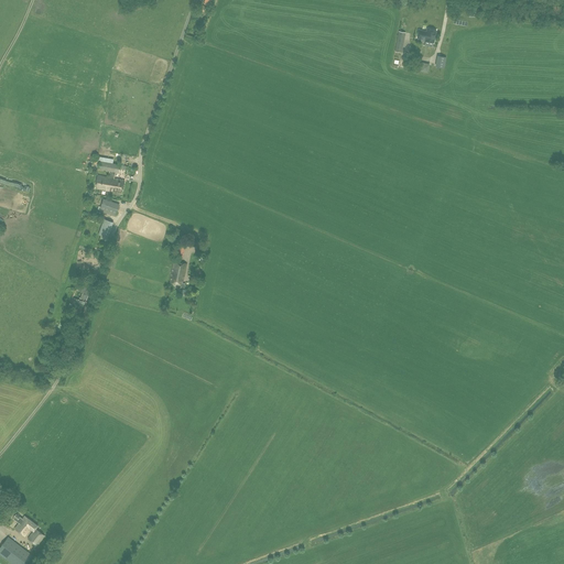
[(425,41),(433,43),(436,31),(427,29),(427,32),(419,31),(418,39),(425,40),(425,41)]
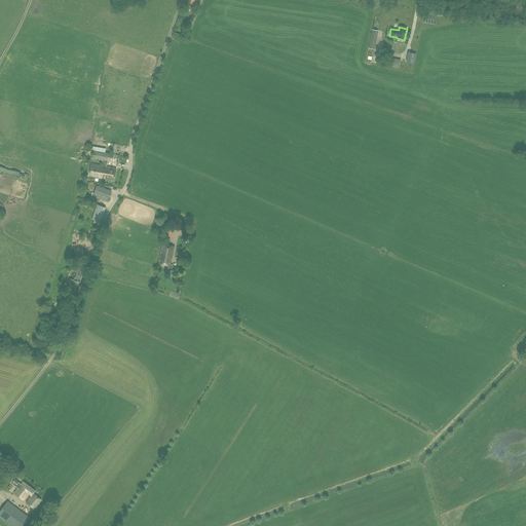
[(372,29),(369,48),(375,49),(378,31),(372,29)]
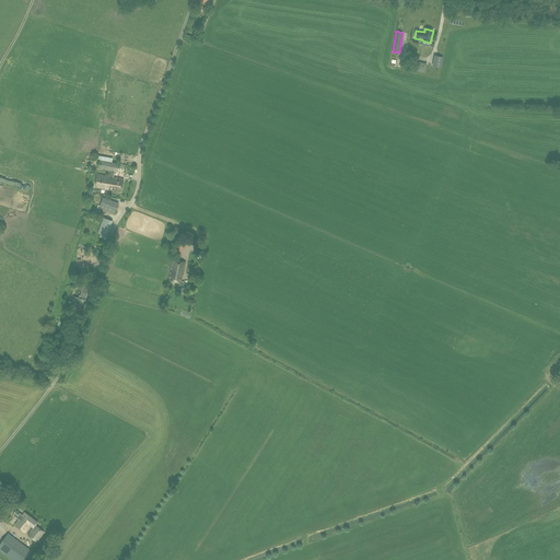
[(443,57),(436,56),(434,67),(441,68),(443,57)]
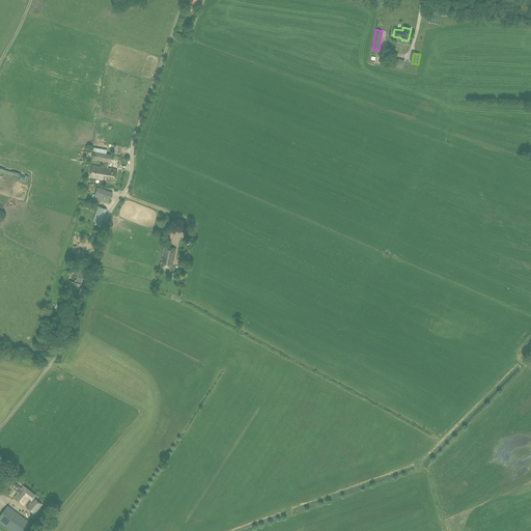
[(115,182),(117,170),(109,168),(108,168),(109,163),(112,163),(113,156),(93,151),(92,160),(103,162),(102,167),(92,165),(90,177),(104,179),(115,182)]
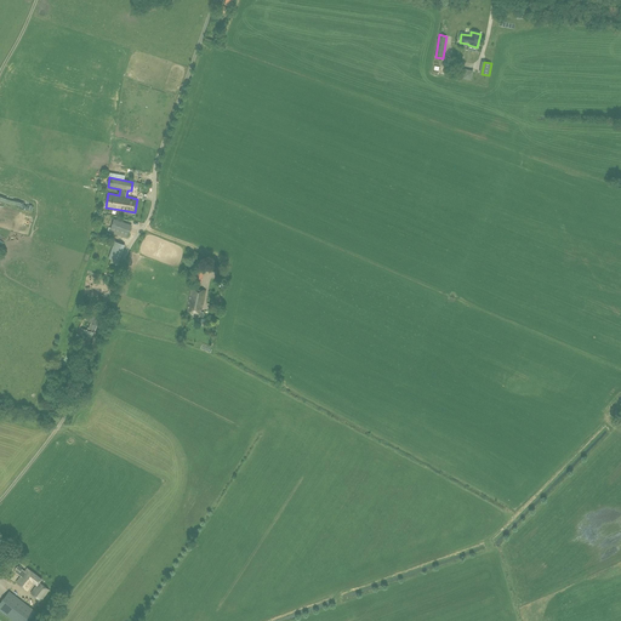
[(127,238),(131,228),(113,222),(109,232),(127,238)]
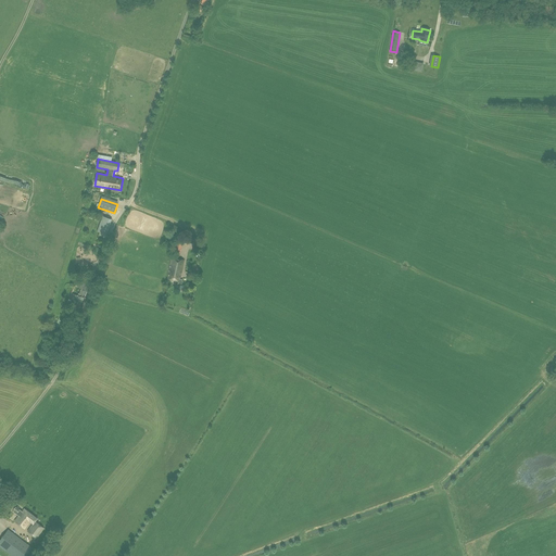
[(182,243),(175,241),(173,250),(181,252),(182,243)]
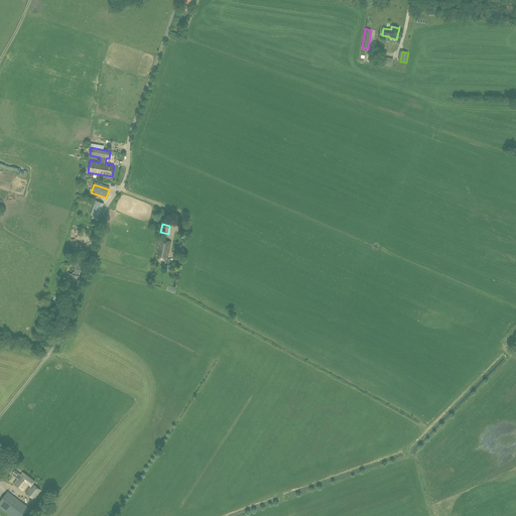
[(159,239),(155,259),(166,261),(165,265),(171,267),(171,264),(169,263),(169,260),(167,259),(171,241),(159,239)]
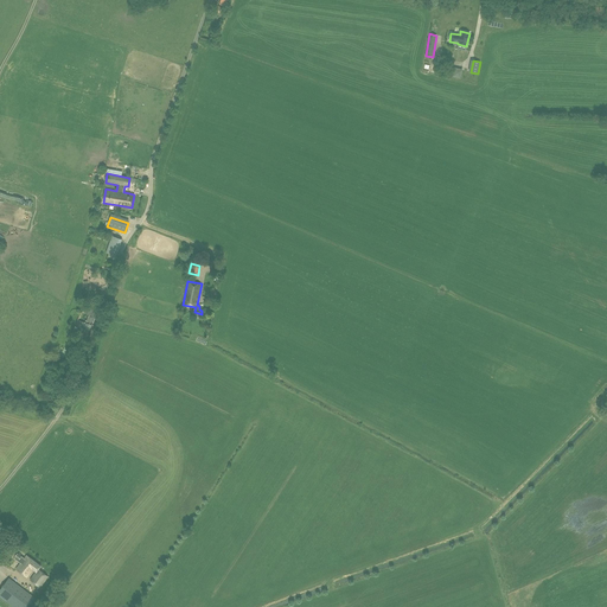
[(93,318),(96,308),(93,307),(87,306),(84,313),(89,314),(87,320),(94,323),(95,318),(93,318)]
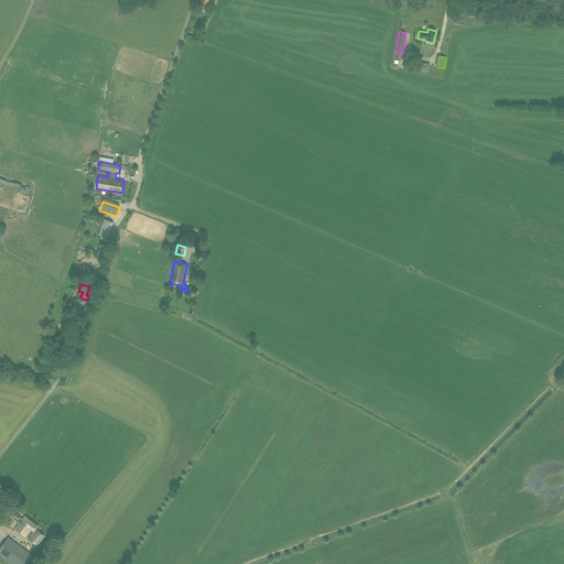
[(80,300),(76,311),(82,312),(86,302),(80,300)]
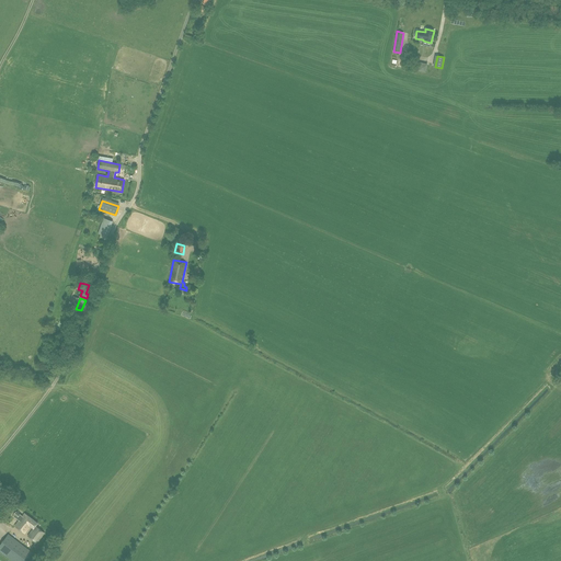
[(45,533),(36,526),(38,524),(24,513),(23,515),(21,513),(16,510),(14,513),(15,514),(14,515),(20,519),(15,526),(25,534),(31,526),(34,528),(29,536),(37,542),(45,533)]
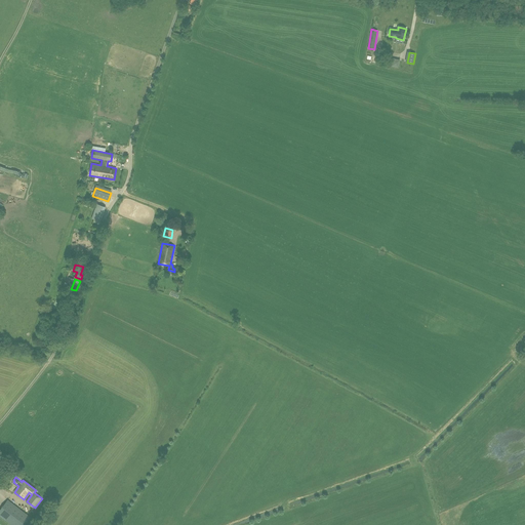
[(0,510),(0,516),(11,524),(23,524),(30,517),(7,500),(0,510)]
